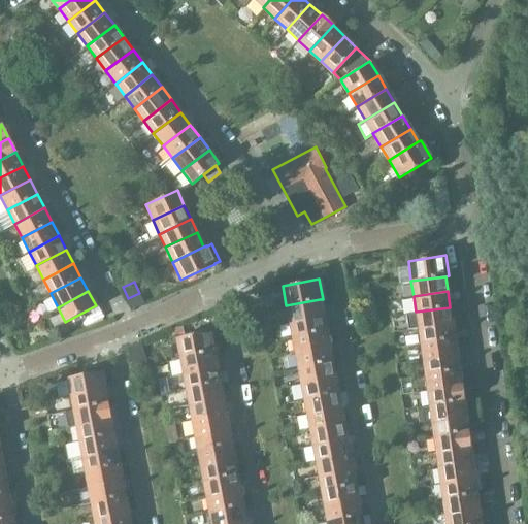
[(289,321),(323,315),(320,299),(286,305),(289,321)]
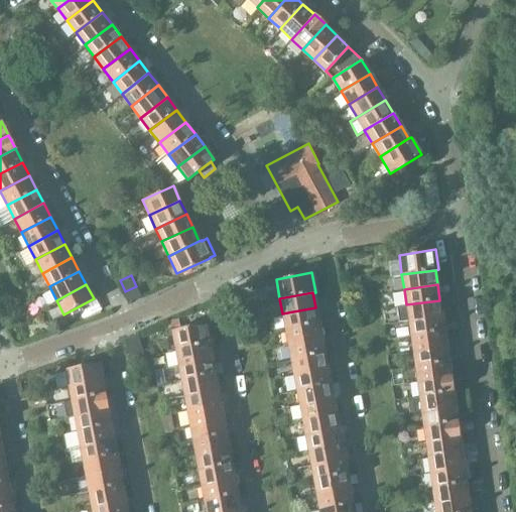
[(406,304),(408,320),(441,314),(439,300),(406,304)]
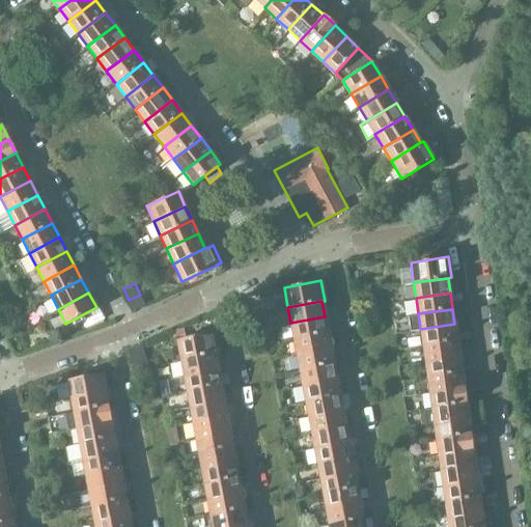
[(294,338),(328,332),(325,316),(290,323),(294,338)]
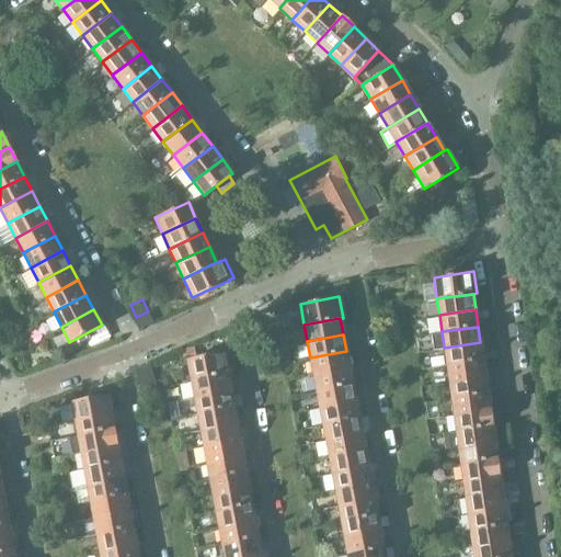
[(444,348),(446,364),(482,359),(480,342),(444,348)]
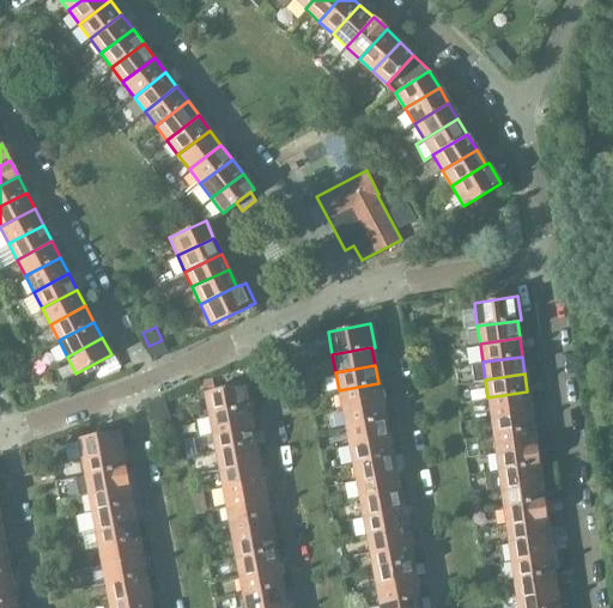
[(208,415),(248,407),(252,407),(247,383),(204,391),(208,415)]
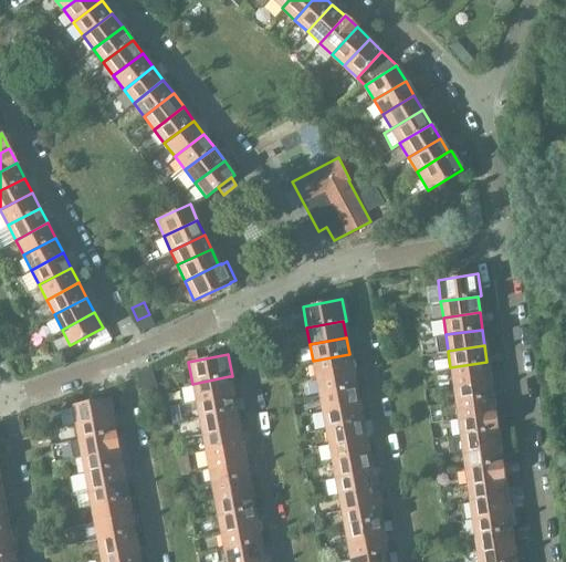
[(313,361),(316,376),(353,370),(349,354),(313,361)]
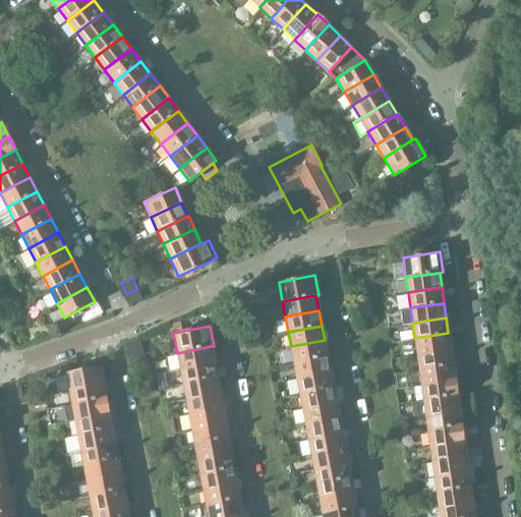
[(414,338),(416,353),(450,348),(448,333),(414,338)]
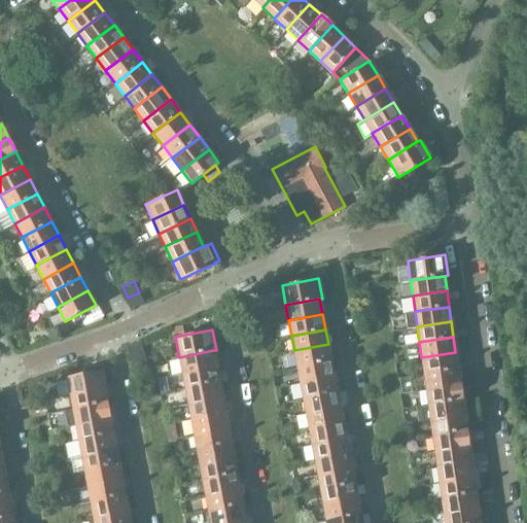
[(294,350),(296,367),(330,359),(328,344),(294,350)]
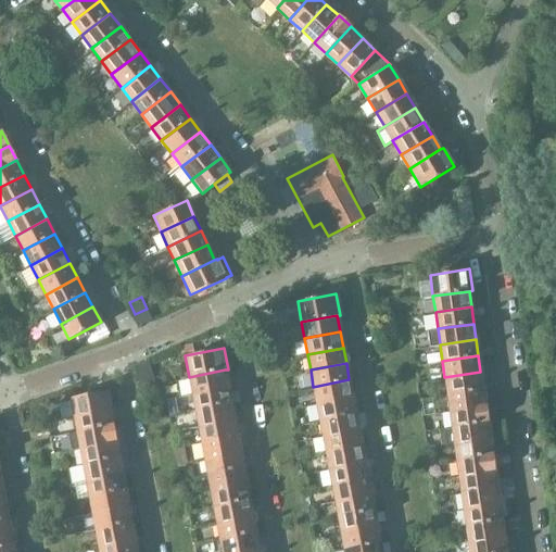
[(192,392),(228,386),(225,369),(189,377),(192,392)]
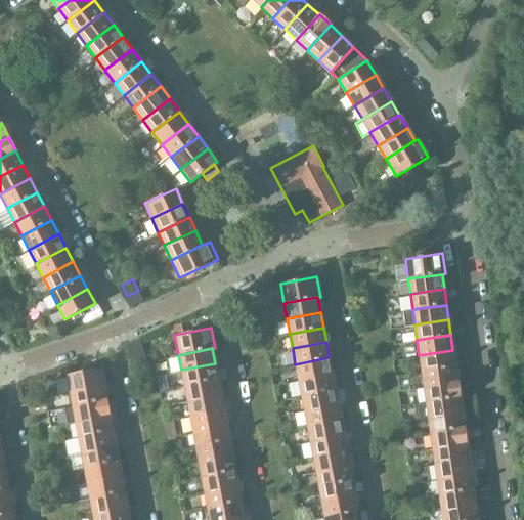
[(419,355),(421,371),(455,365),(452,350),(419,355)]
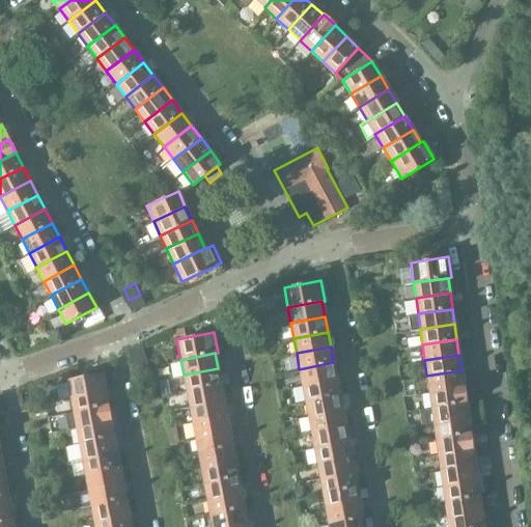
[(299,369),(302,385),(336,378),(333,362),(299,369)]
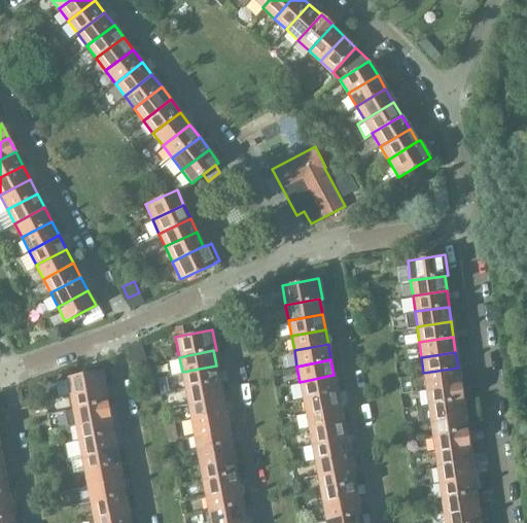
[(182,372),(185,387),(218,381),(216,365),(182,372)]
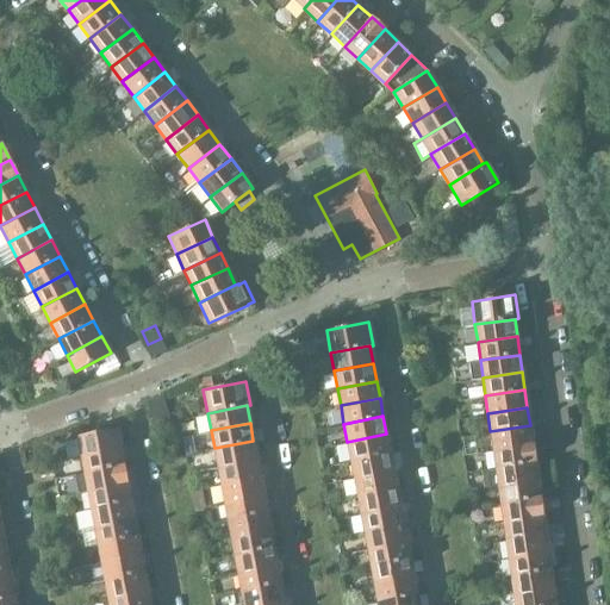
[(490,431),(493,449),(533,443),(530,425),(490,431)]
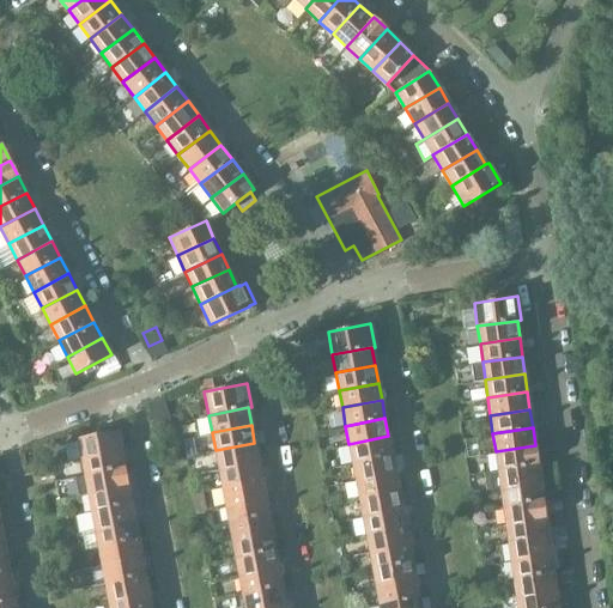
[(121,449),(117,431),(78,438),(82,456),(121,449)]
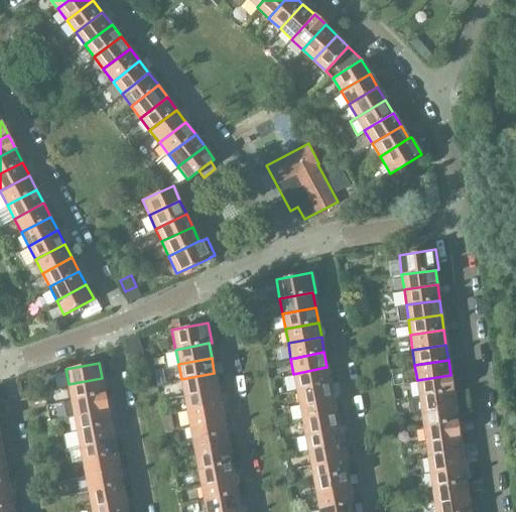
[(293,374),(296,388),(330,382),(327,367),(293,374)]
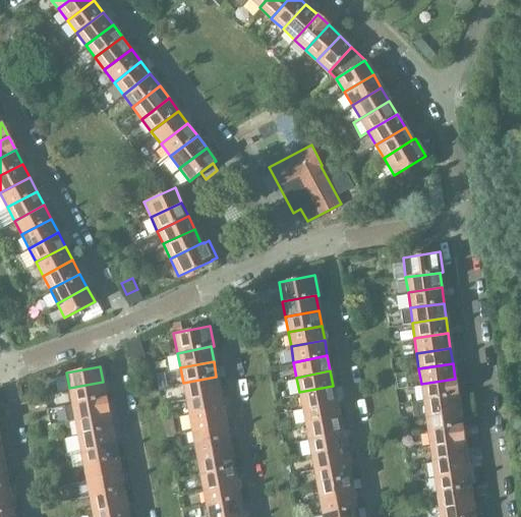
[(183,383),(185,398),(219,392),(216,377),(183,383)]
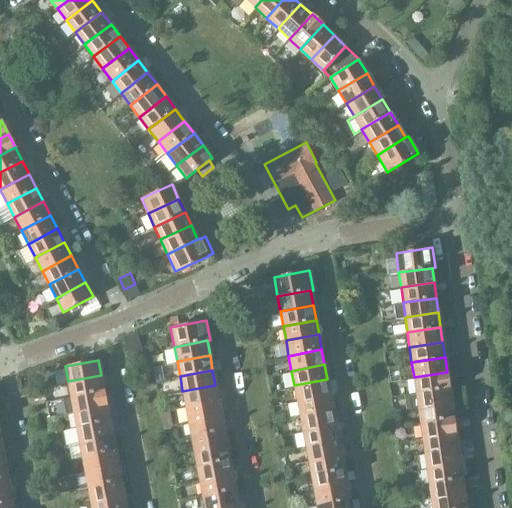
[(414,377),(416,392),(449,387),(447,372),(414,377)]
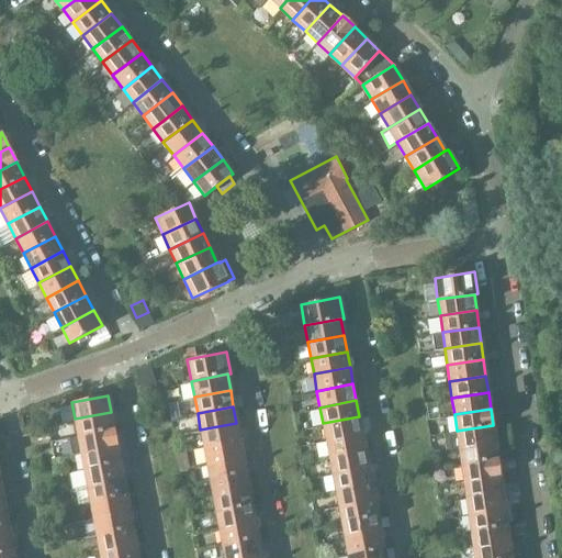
[(114,428),(111,412),(75,419),(78,435),(114,428)]
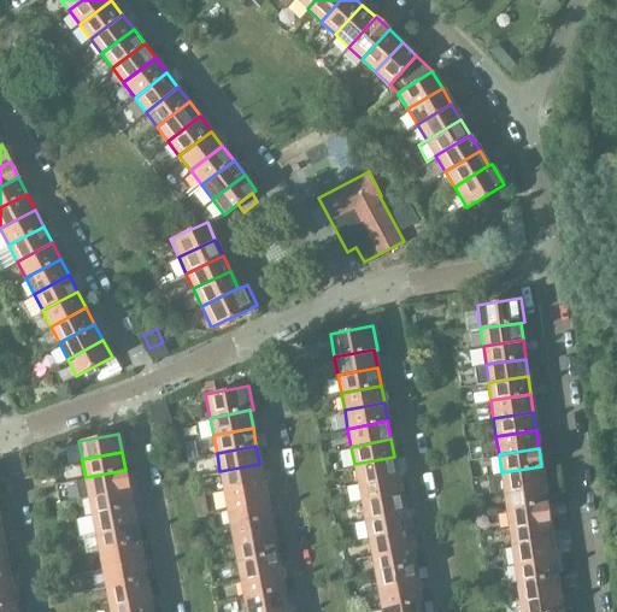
[(354,464),(358,482),(398,475),(394,457),(354,464)]
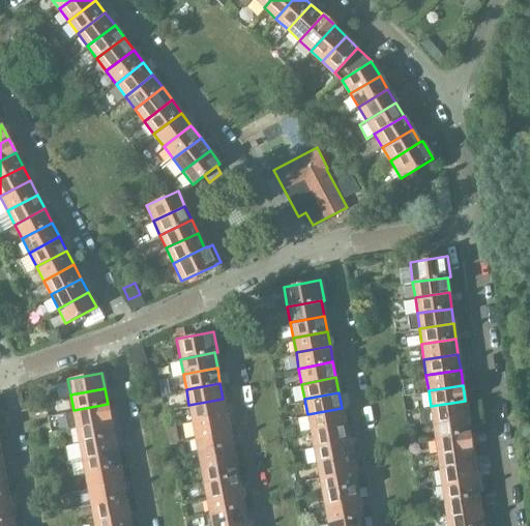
[(226,414),(223,399),(188,405),(192,420),(226,414)]
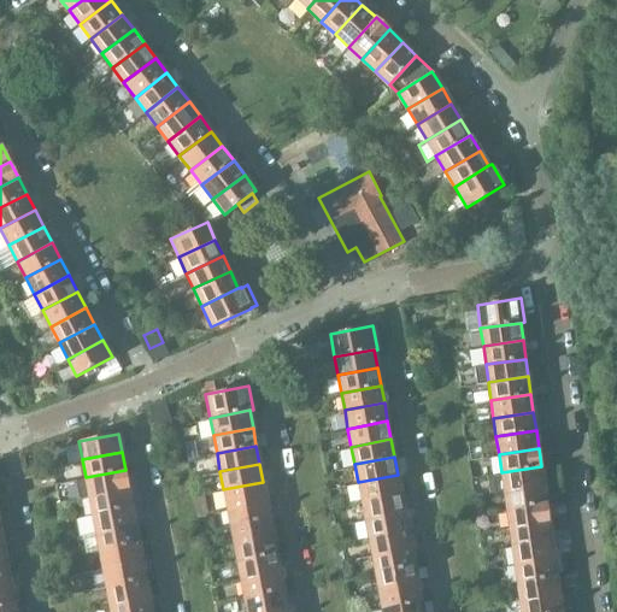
[(501,472),(504,490),(544,484),(541,466),(501,472)]
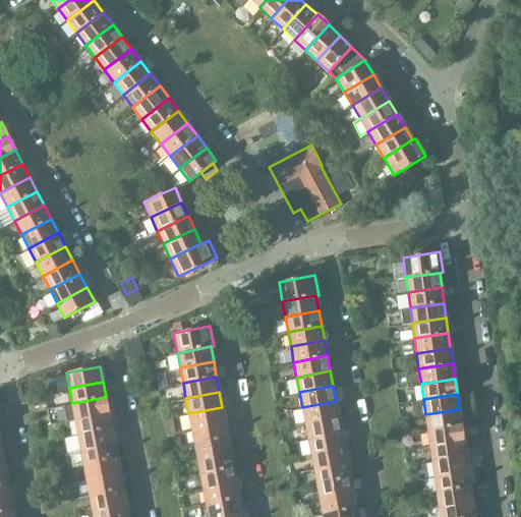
[(109,412),(106,397),(72,403),(75,418),(109,412)]
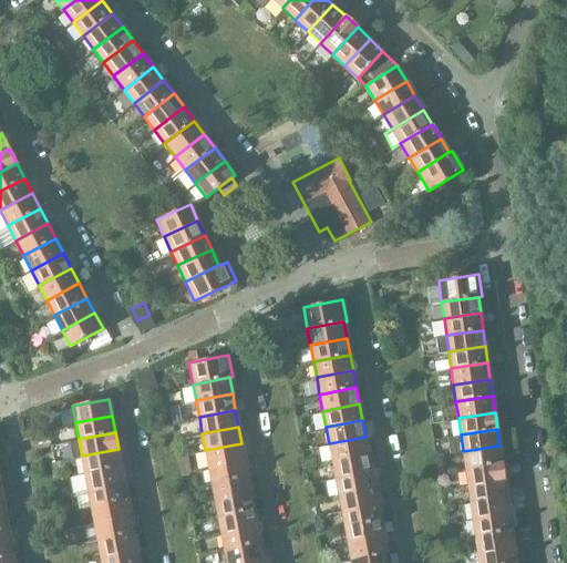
[(369,453),(366,437),(329,443),(332,460),(369,453)]
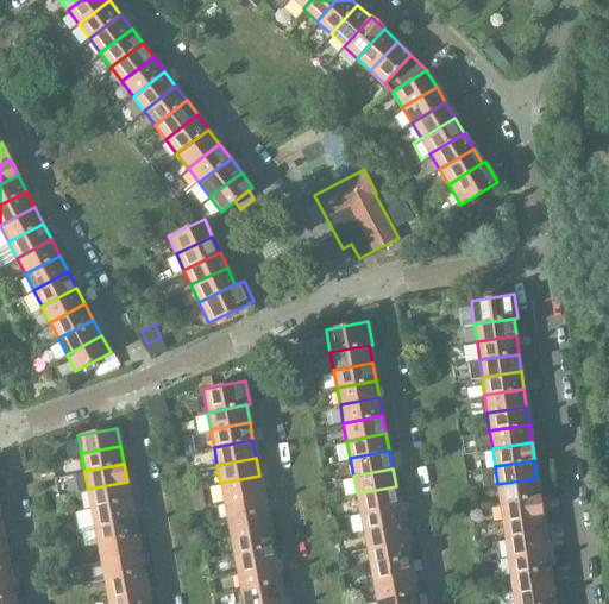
[(220,483),(224,501),(263,492),(259,476),(220,483)]
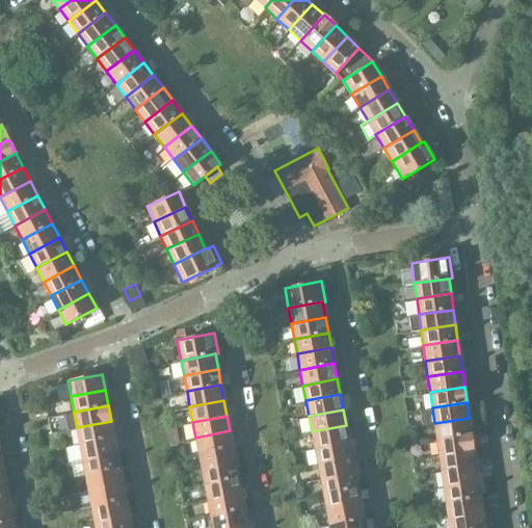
[(471,433),(469,418),(434,423),(436,439),(471,433)]
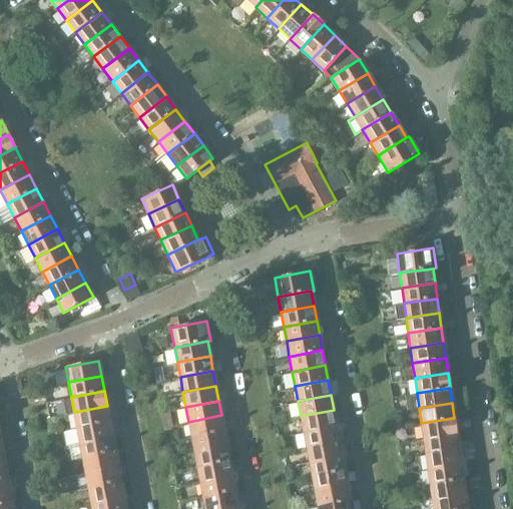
[(76,427),(109,421),(107,406),(74,412),(76,427)]
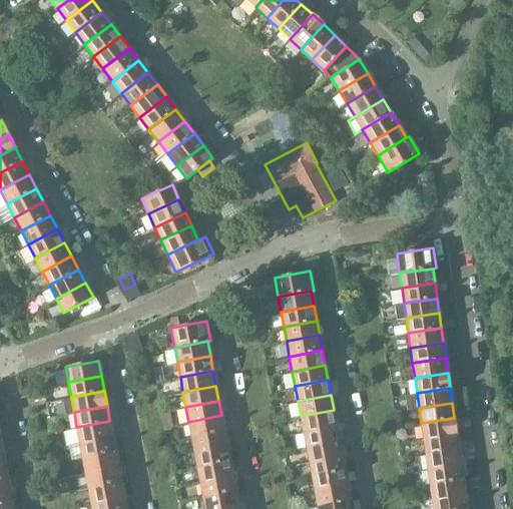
[(337,425),(334,410),(301,416),(304,431),(337,425)]
